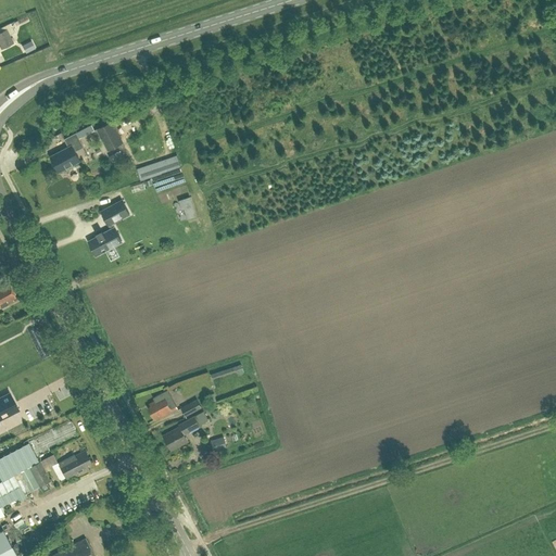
[(5,28),(0,32),(0,46),(1,49),(13,42),(5,28)]
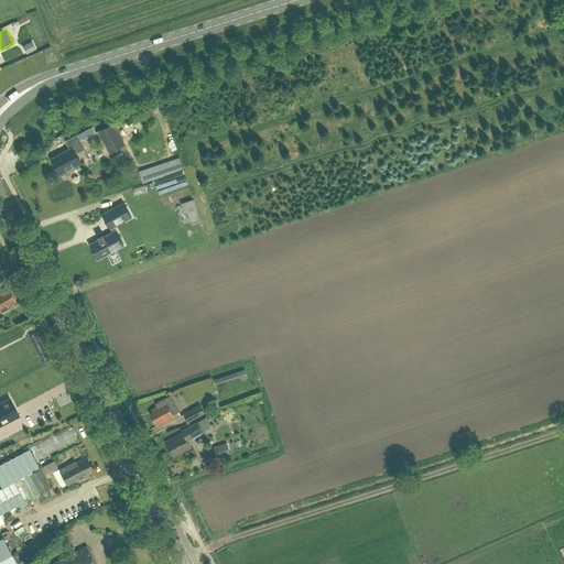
[(126,144),(115,122),(98,130),(110,152),(126,144)]
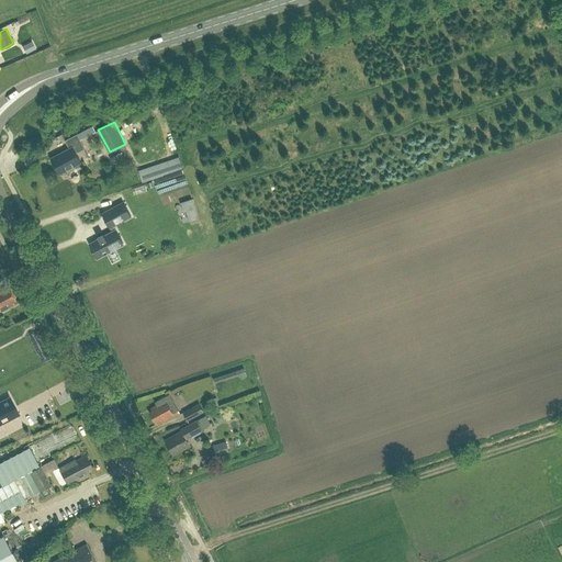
[(62,135),(77,130),(75,124),(59,131),(62,135)]
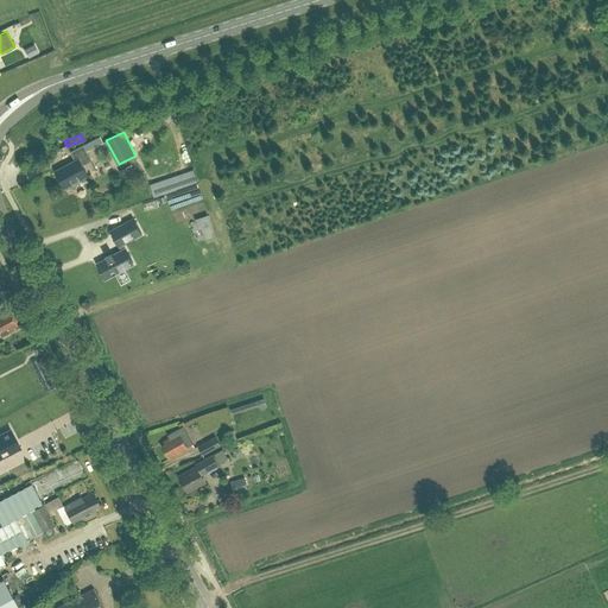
[(99,135),(70,152),(75,163),(55,172),(63,189),(88,176),(82,164),(90,160),(87,151),(102,143),(99,135)]
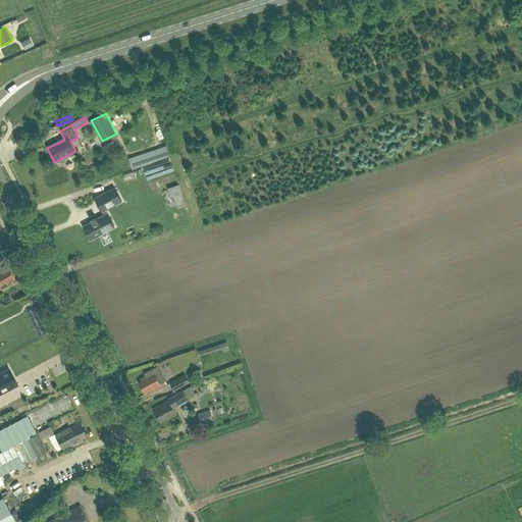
[(102,146),(105,153),(111,150),(111,149),(108,144),(102,146)]
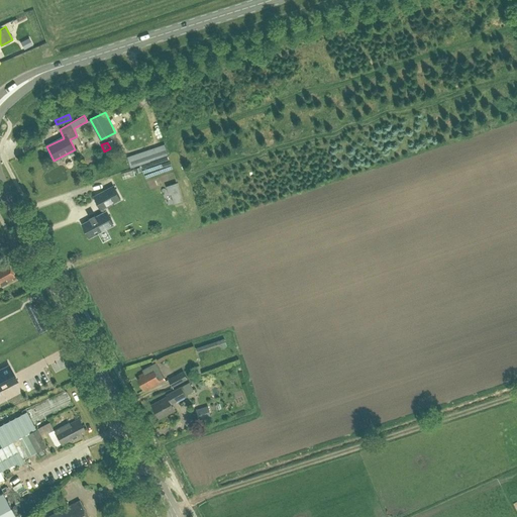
[(162,142),(126,152),(128,163),(165,152),(162,142)]
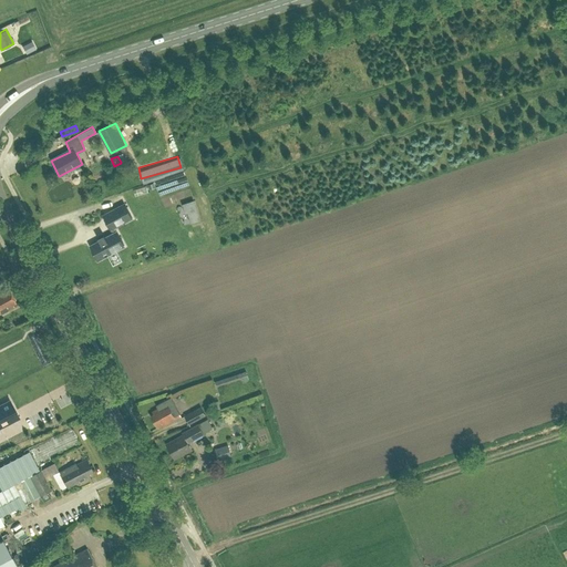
[(194,200),(184,205),(186,213),(188,213),(192,223),(200,219),(194,200)]
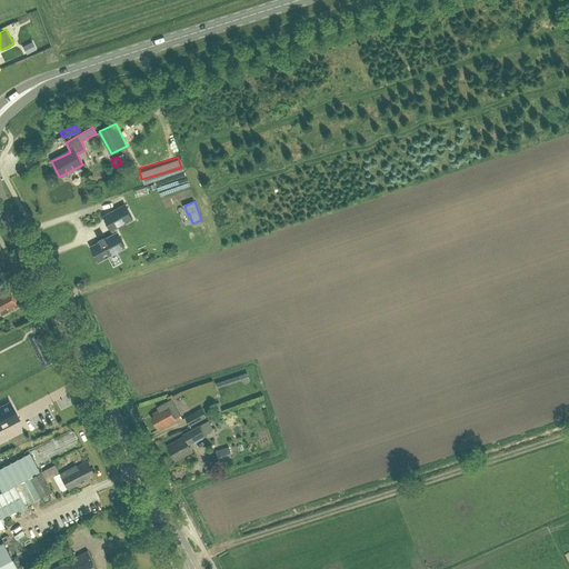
[(126,203),(103,216),(111,231),(112,231),(113,235),(118,232),(116,229),(133,219),(126,203)]
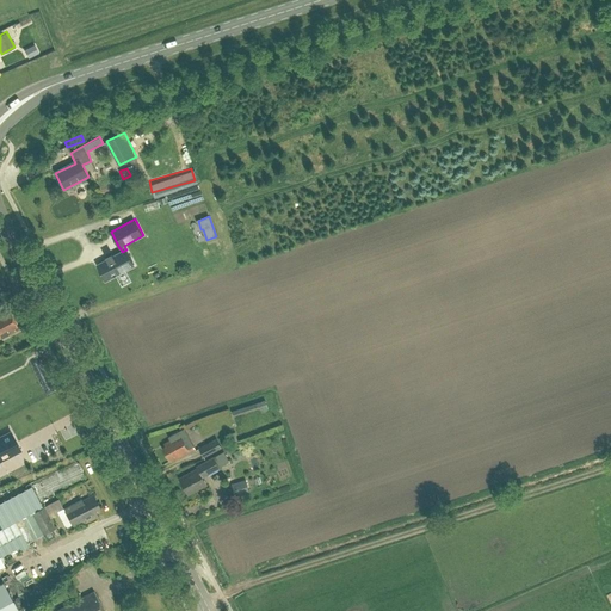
[(106,260),(97,265),(105,281),(127,270),(127,269),(135,265),(127,250),(122,252),(118,254),(118,253),(113,257),(112,253),(111,254),(106,257),(105,257),(106,260)]
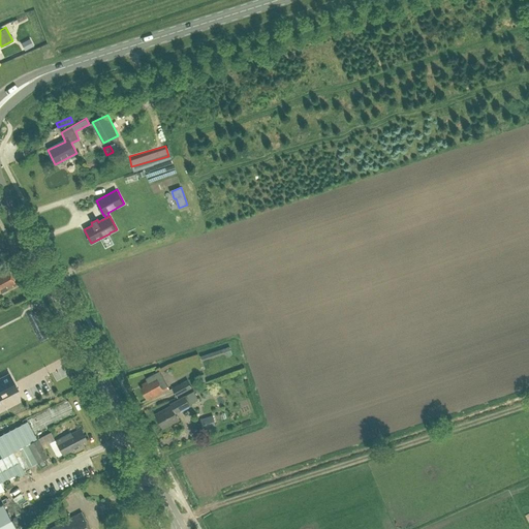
[(0,292),(0,293),(7,289),(6,287),(13,283),(7,271),(0,274),(0,292)]
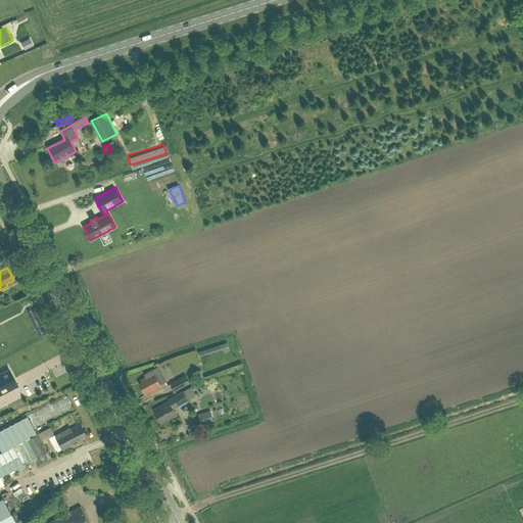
[(6,333),(25,329),(22,317),(3,321),(6,333)]
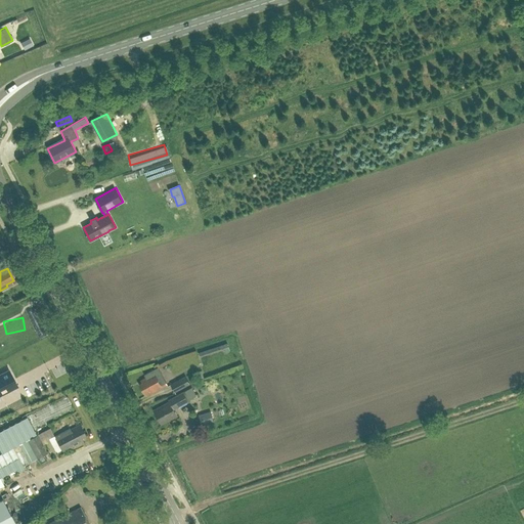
[(227,343),(199,352),(201,357),(229,347),(227,343)]
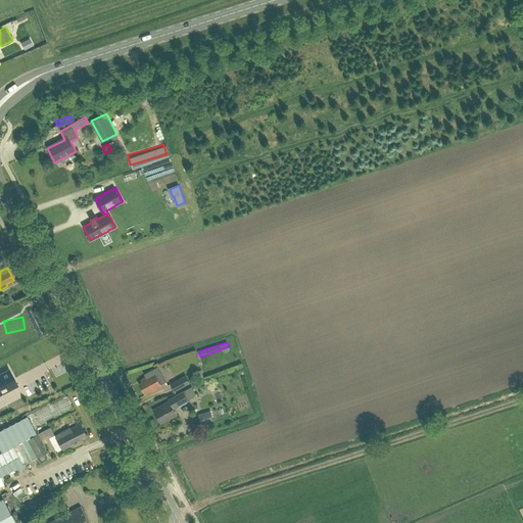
[(145,395),(167,383),(157,367),(143,374),(145,376),(140,379),(141,382),(139,383),(145,395)]
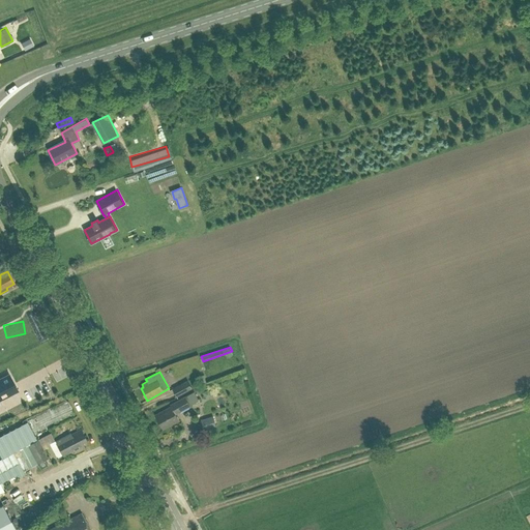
[(8,375),(0,379),(0,399),(17,390),(8,375)]
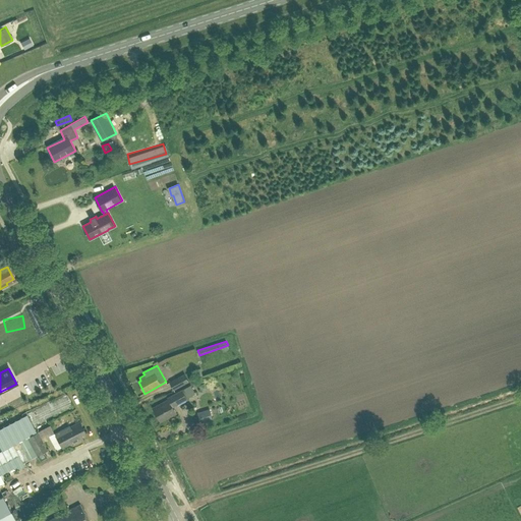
[(174,390),(189,382),(185,373),(170,382),(174,390)]
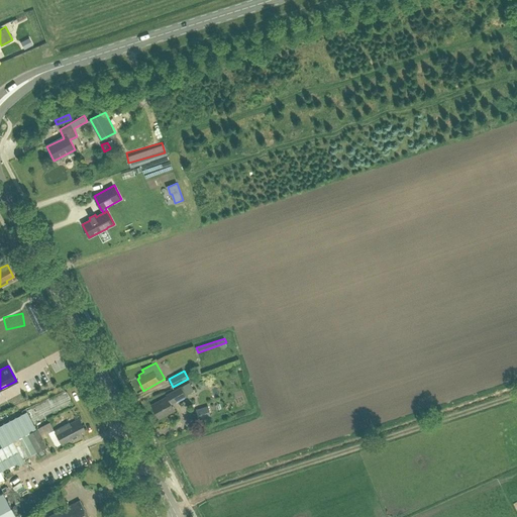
[(186,396),(186,395),(194,391),(190,382),(181,387),(167,394),(168,396),(151,404),(160,419),(176,410),(172,403),(186,396)]
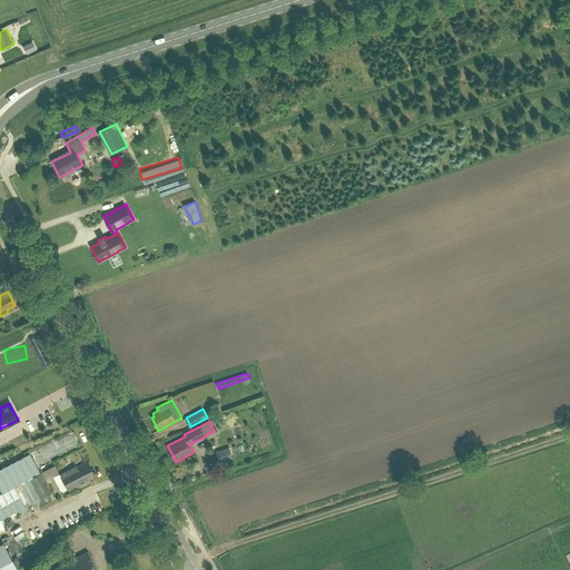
[(229,448),(216,451),(220,462),(233,459),(229,448)]
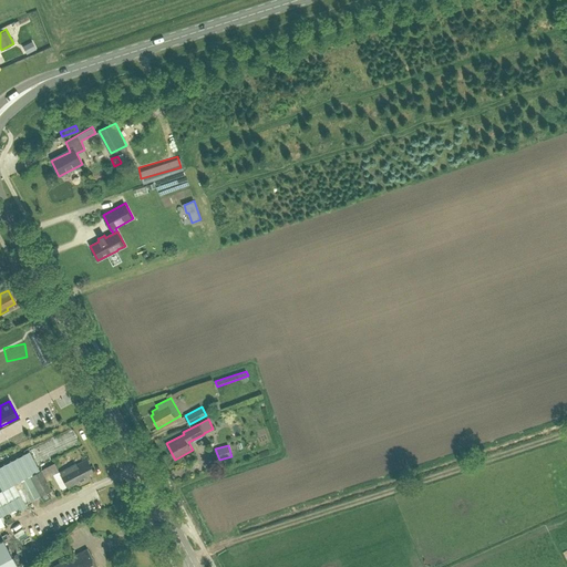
[(43,471),(33,451),(0,466),(0,481),(4,490),(0,491),(0,516),(54,490),(49,480),(48,477),(44,471),(43,471)]
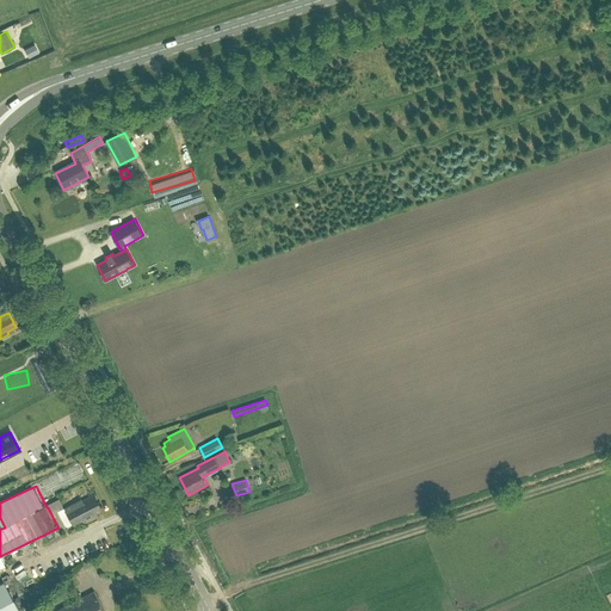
[(81,499),(62,508),(71,525),(96,512),(96,510),(99,508),(92,495),(81,501),(81,499)]
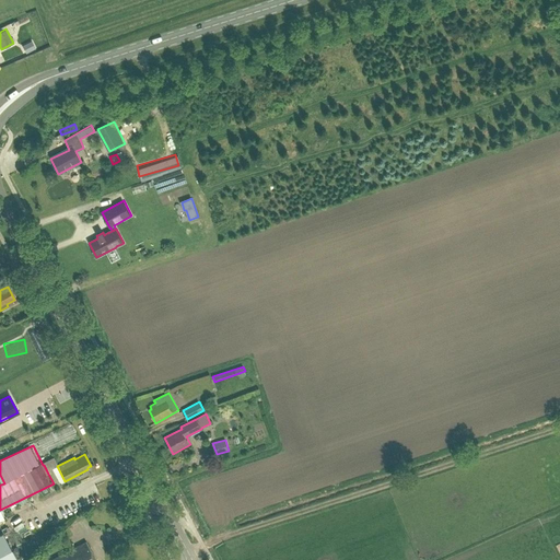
[(54,458),(44,464),(44,465),(47,471),(48,474),(51,471),(50,469),(57,466),(54,458)]
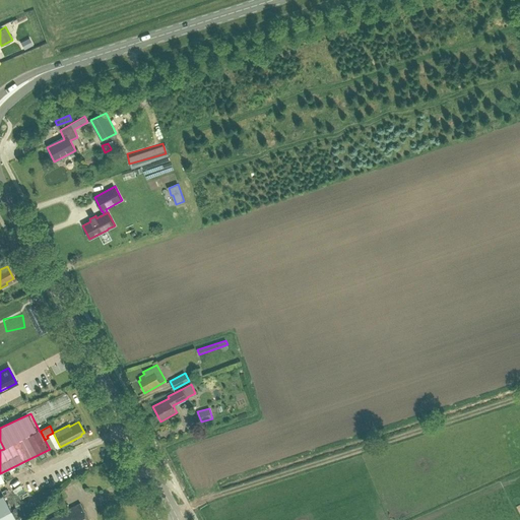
[(0,495),(0,519),(15,519),(2,495),(0,495)]
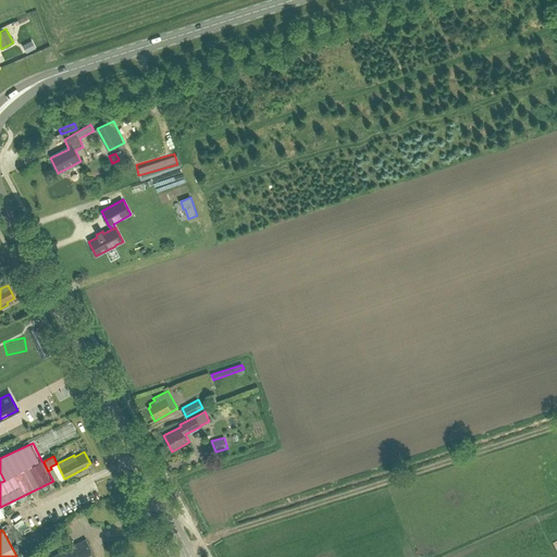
[(95,556),(85,539),(49,556),(95,556)]
